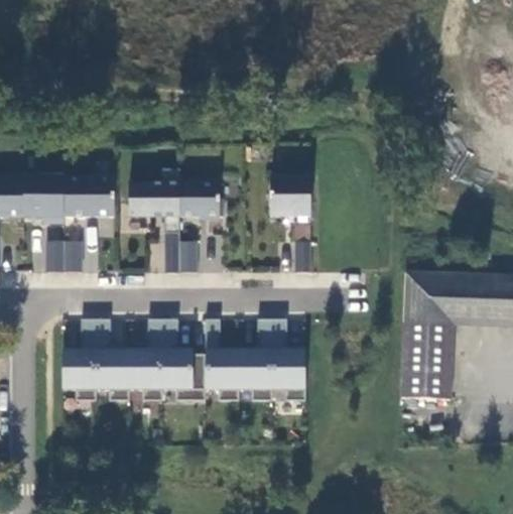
[(179,215),(179,178),(178,167),(160,167),(160,180),(128,180),(128,215),(163,215),(163,232),(179,232),(179,215)]
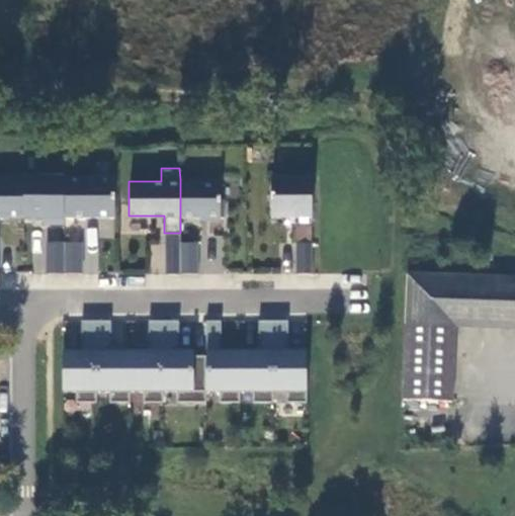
[(271,176),(271,216),(312,216),(312,175),(271,176)]
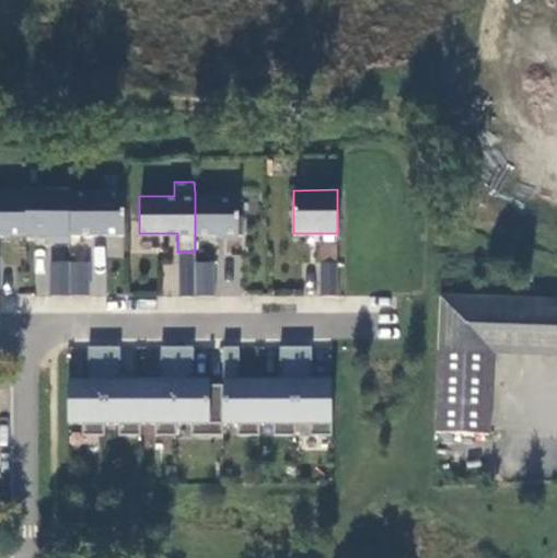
[(68,241),(68,234),(68,190),(24,190),(24,192),(24,234),(46,234),(46,241),(68,241)]
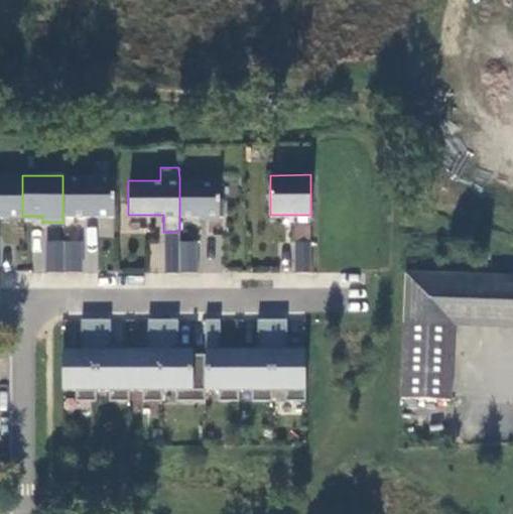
[(113,175),(62,175),(62,216),(113,216),(113,175)]
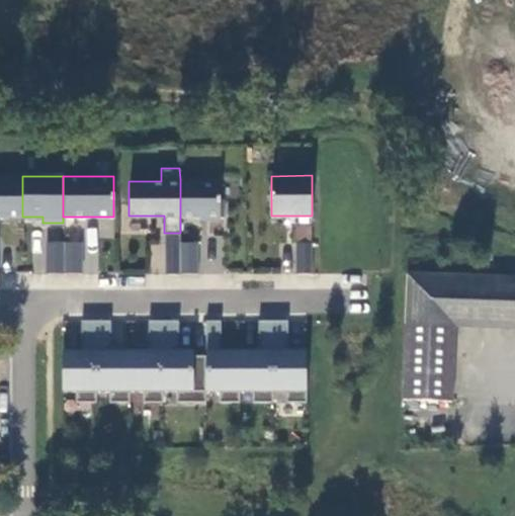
[(22,177),(0,177),(0,216),(22,217),(22,177)]
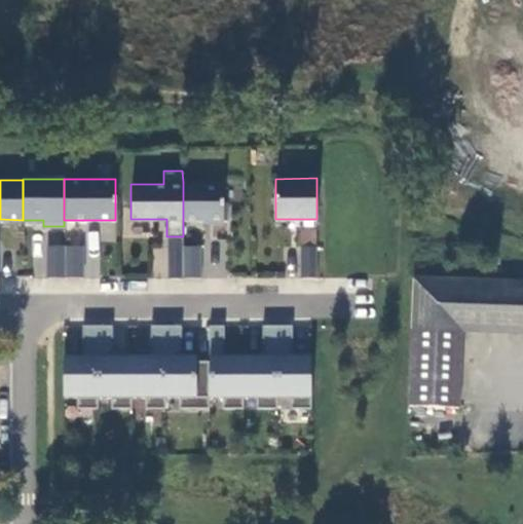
[(200,182),(183,182),(183,219),(226,219),(226,201),(223,201),(223,183),(200,183),(200,182)]
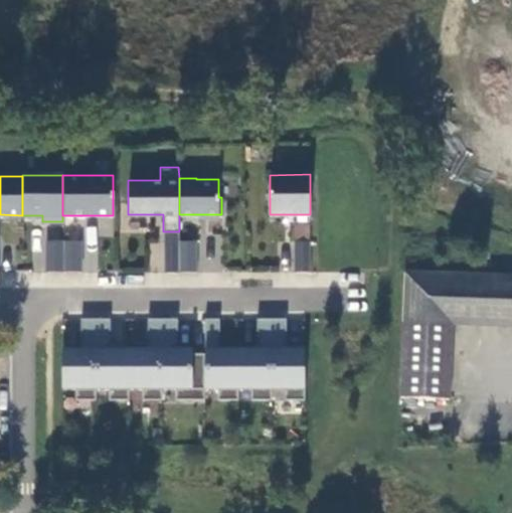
[(88,224),(86,265),(99,266),(100,225),(88,224)]
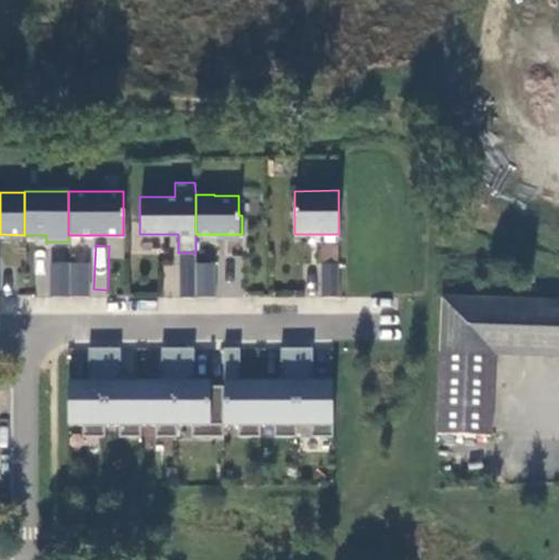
[(196,253),(178,253),(178,261),(196,261),(196,253)]
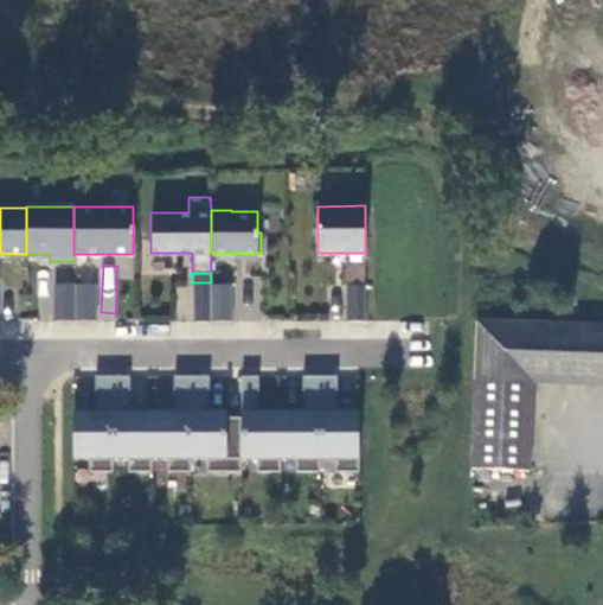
[(211,284),(211,282),(192,282),(192,319),(231,319),(231,284),(211,284)]
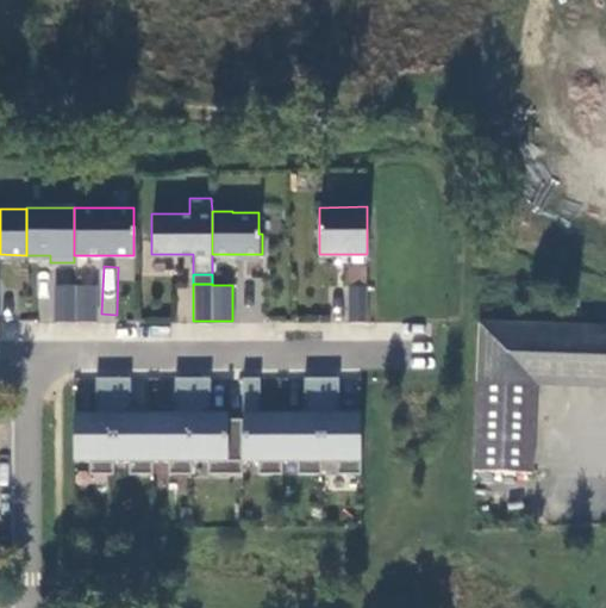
[(349,320),(367,320),(367,284),(349,284),(349,320)]
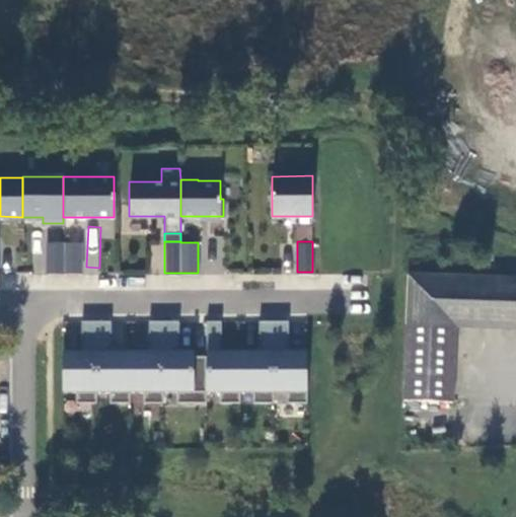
[(64,273),(63,242),(46,242),(46,273),(64,273)]
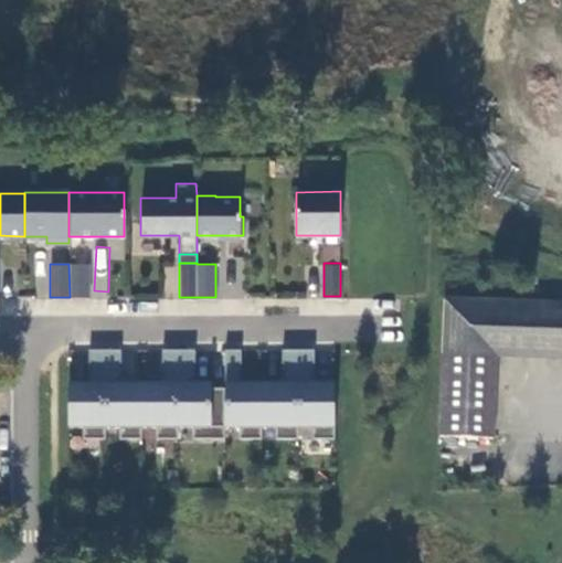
[(88,264),(69,264),(70,297),(88,297),(88,264)]
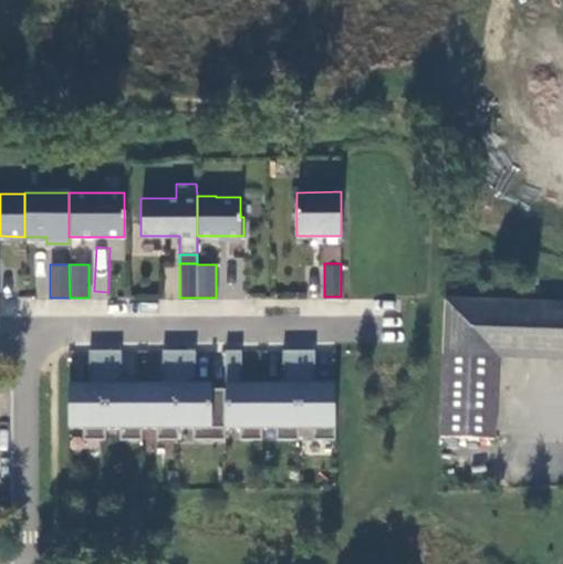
[(562,299),(447,296),(446,352),(442,429),(497,432),(500,352),(562,354),(562,299)]
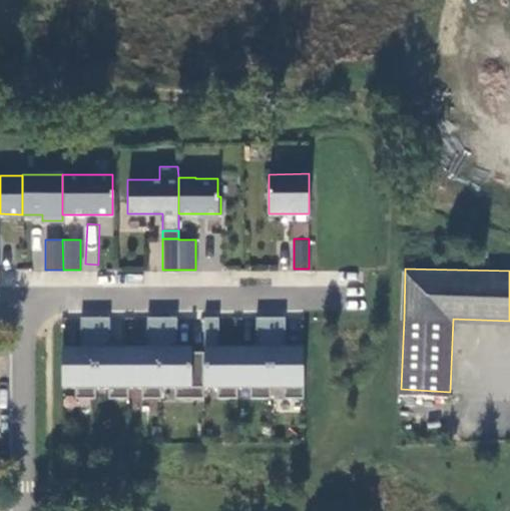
[(95,398),(95,387),(94,317),(80,317),(80,347),(61,347),(62,387),(75,387),(75,398),(95,398)]
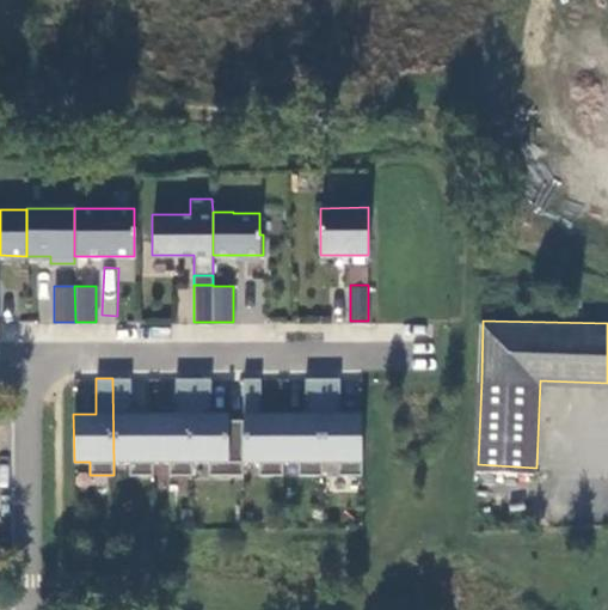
[(153,462),(153,414),(130,414),(130,378),(112,378),(114,462),(129,462),(129,475),(153,475),(153,462)]
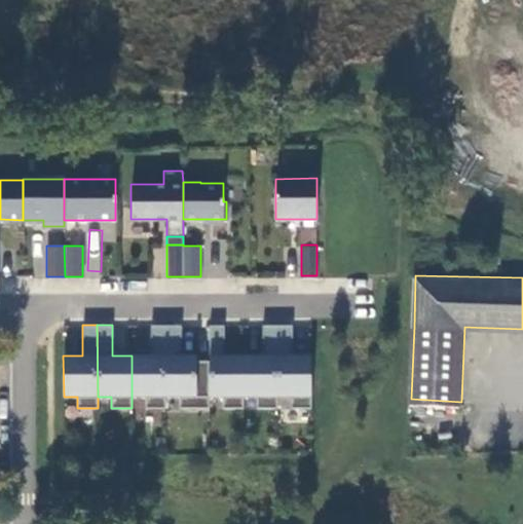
[(165,325),(150,325),(150,356),(132,356),(132,397),(145,397),(145,408),(165,408),(165,397),(165,325)]
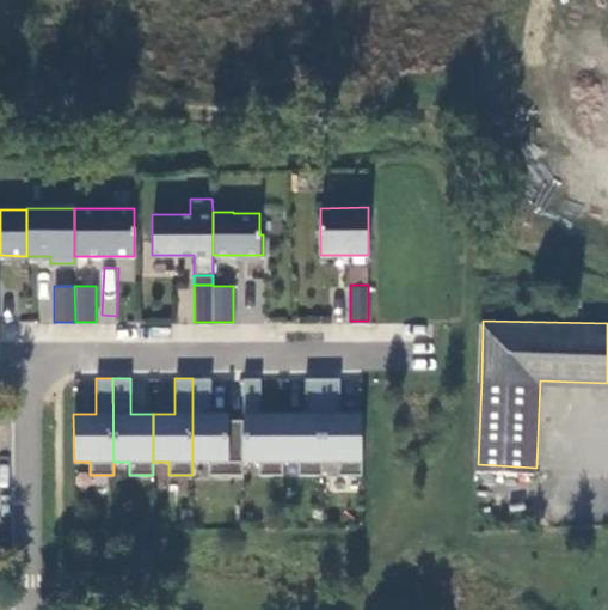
[(210,378),(192,378),(192,462),(209,462),(209,475),(243,475),(243,462),(243,414),(210,414),(210,378)]
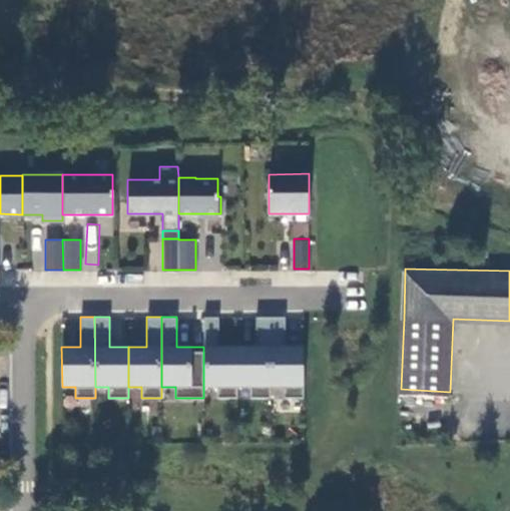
[(218,347),(218,317),(203,317),(203,347),(203,387),(217,387),(217,398),(236,397),(236,387),(236,347),(218,347)]
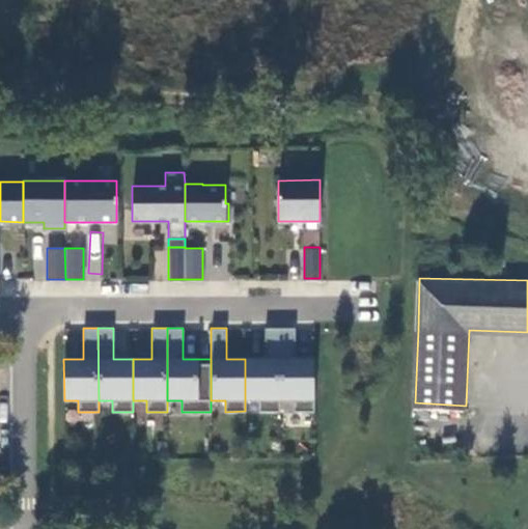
[(265,359),(245,359),(245,400),(259,400),(259,411),(280,411),(280,400),(280,328),(265,328),(265,359)]
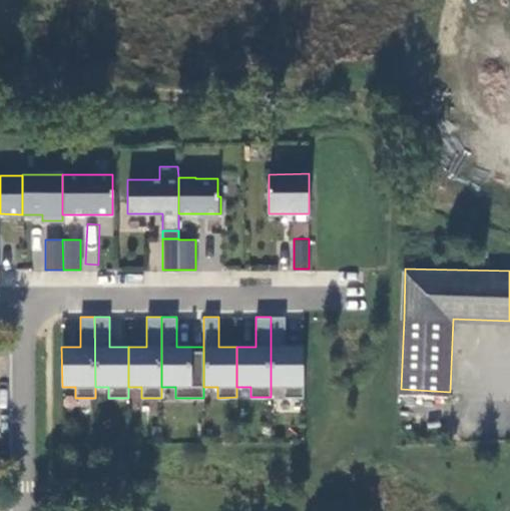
[(285,317),(271,317),(271,387),(284,387),(284,397),(304,397),(304,347),(285,347),(285,317)]
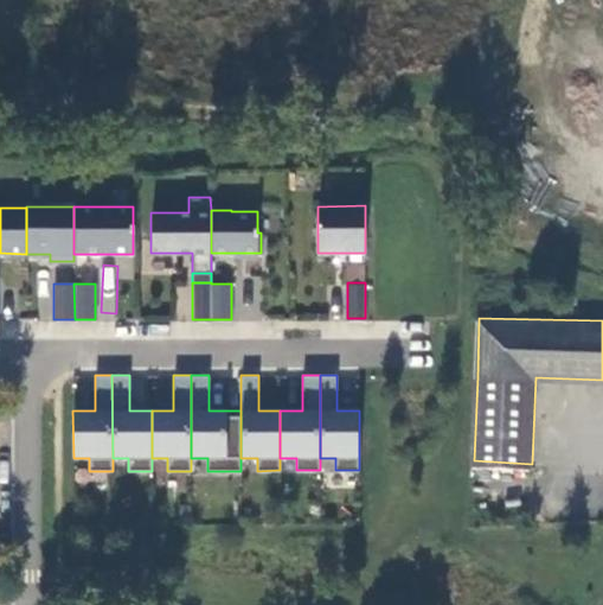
All buildings are outlined.
